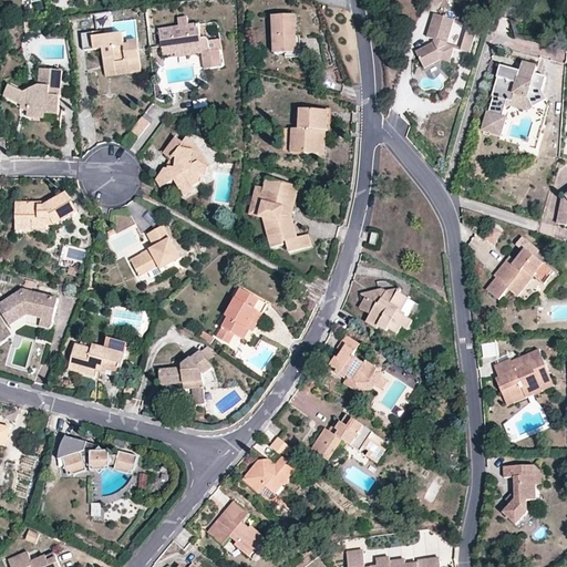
[(297,53),(296,16),(271,17),(275,54),(297,53)]
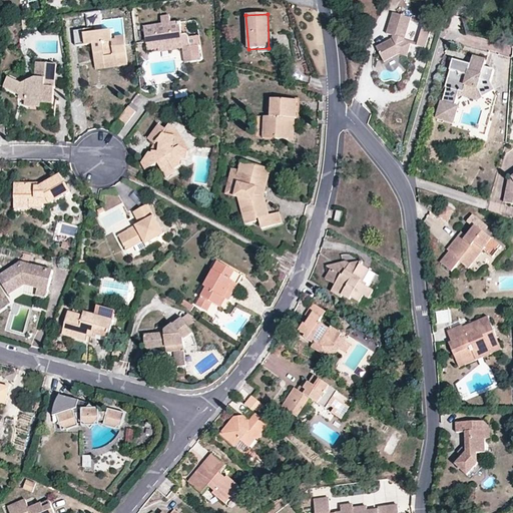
[(404,42),(412,20),(394,15),(387,35),(394,38),(393,40),(376,49),(383,60),(400,51),(408,54),(411,45),(404,42)]
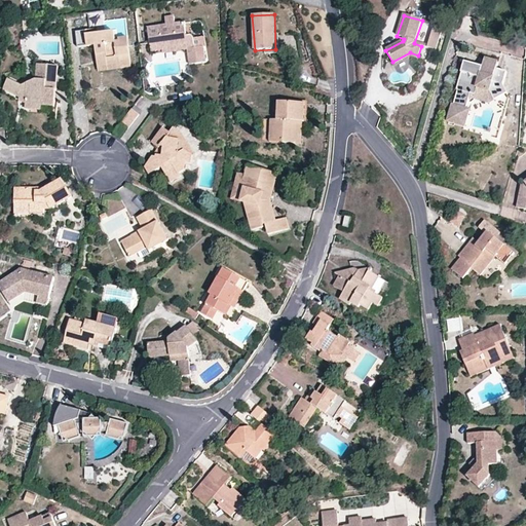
[(186,26),(185,22),(176,23),(175,16),(165,17),(166,25),(148,28),(151,48),(186,44),(187,50),(190,65),(207,63),(204,47),(195,48),(194,39),(193,37),(192,36),(187,36),(185,27),(186,26)]
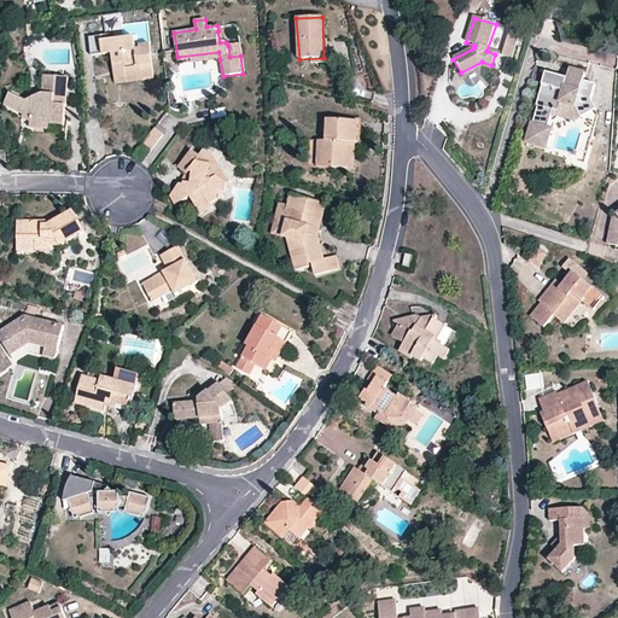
[(512,63),(519,35),(509,31),(501,59),(512,63)]
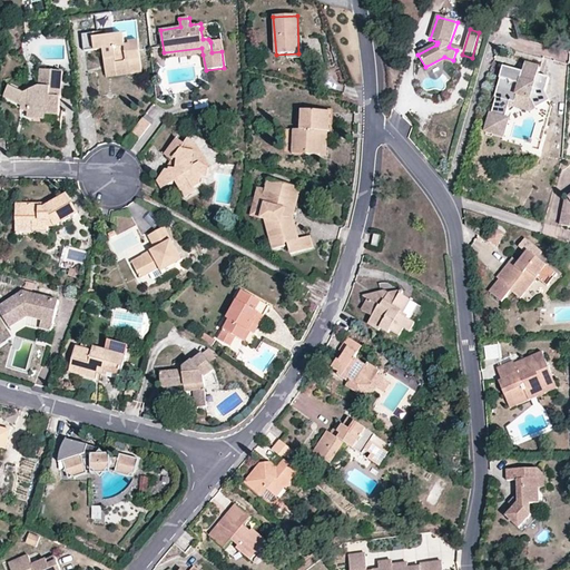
[(141,74),(138,41),(128,42),(128,45),(126,46),(125,36),(107,37),(106,32),(82,35),(84,51),(95,50),(95,51),(104,51),(105,59),(115,59),(115,65),(129,64),(130,71),(130,75),(141,74)]
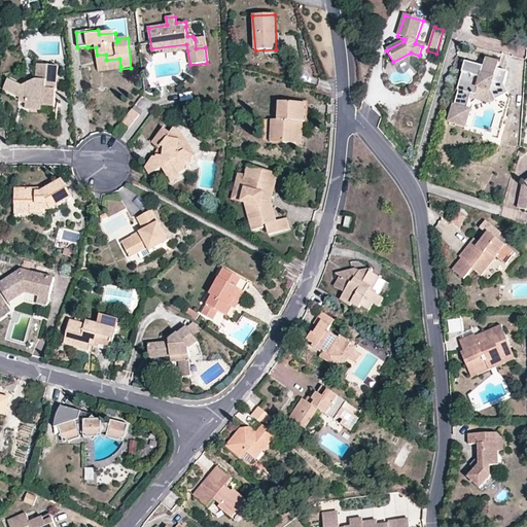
[(205,38),(195,39),(196,48),(205,47),(207,47),(205,38)]
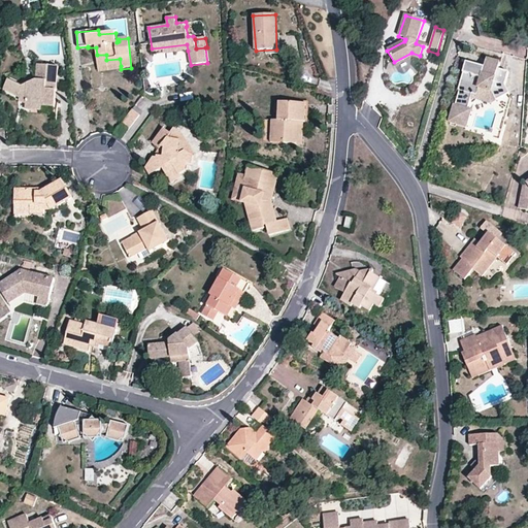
[(164,54),(188,51),(187,44),(152,48),(153,54),(164,52),(164,54)]
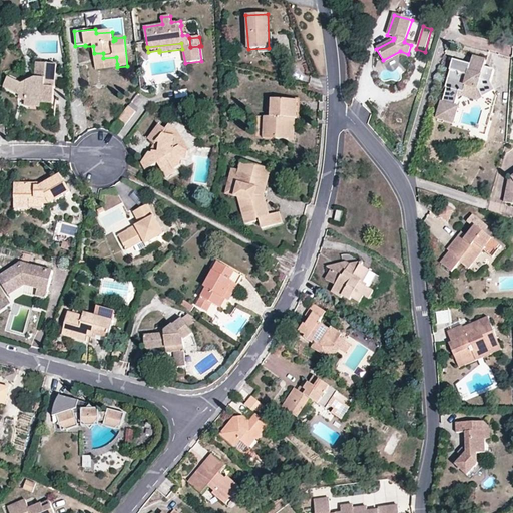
[(406,59),(408,54),(400,51),(383,60),(385,64),(399,58),(406,59)]
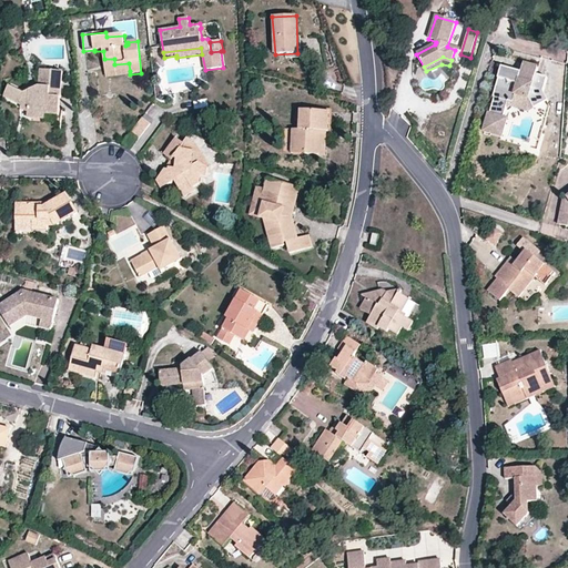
[(105,74),(130,71),(129,63),(114,64),(114,59),(104,59),(105,74)]
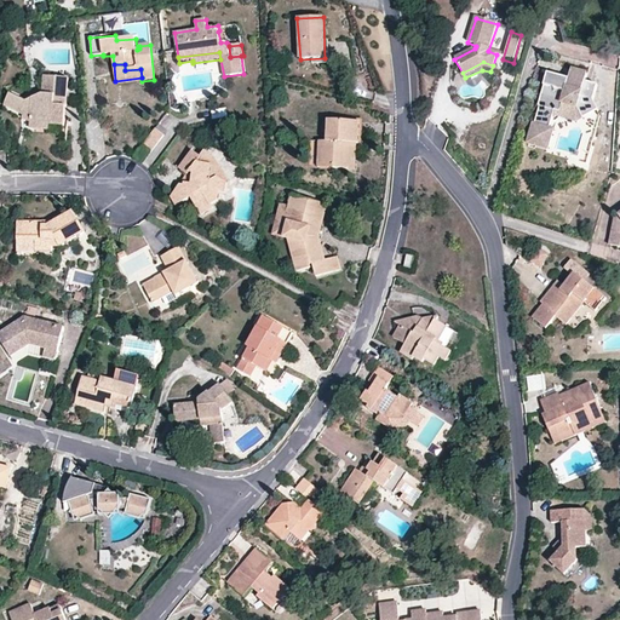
[(527,144),(547,150),(554,130),(550,130),(554,112),(560,113),(562,105),(575,109),(586,125),(584,132),(586,133),(584,142),(595,145),(603,115),(601,113),(602,112),(596,102),(600,87),(585,82),(586,75),(579,73),(569,78),(568,80),(547,74),(538,107),(539,108),(534,125),(533,125),(527,144)]
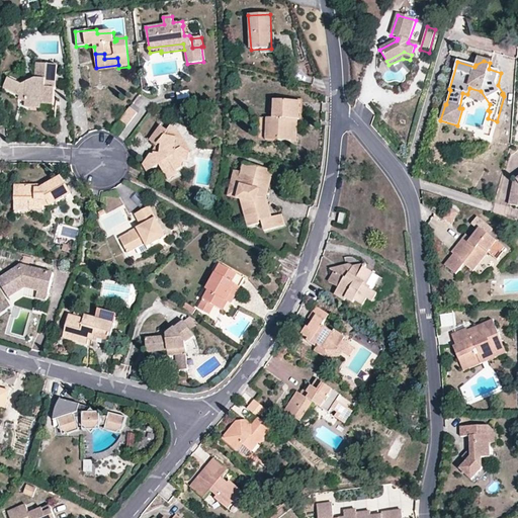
[(56,89),(58,66),(36,65),(35,79),(21,84),(8,78),(4,89),(19,96),(25,99),(25,104),(40,105),(41,97),(54,98),(55,89),(56,89)]
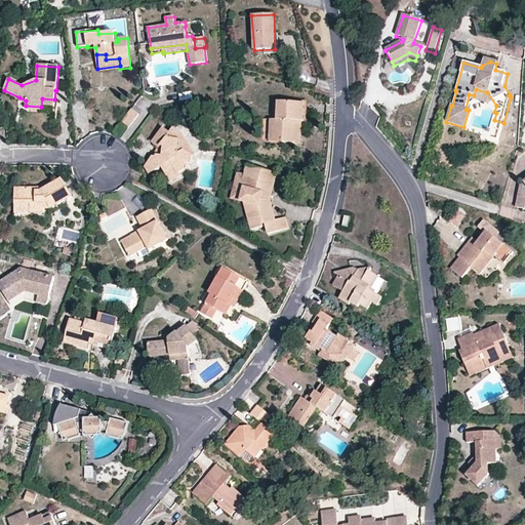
[(192,94),(179,95),(180,105),(193,103),(192,94)]
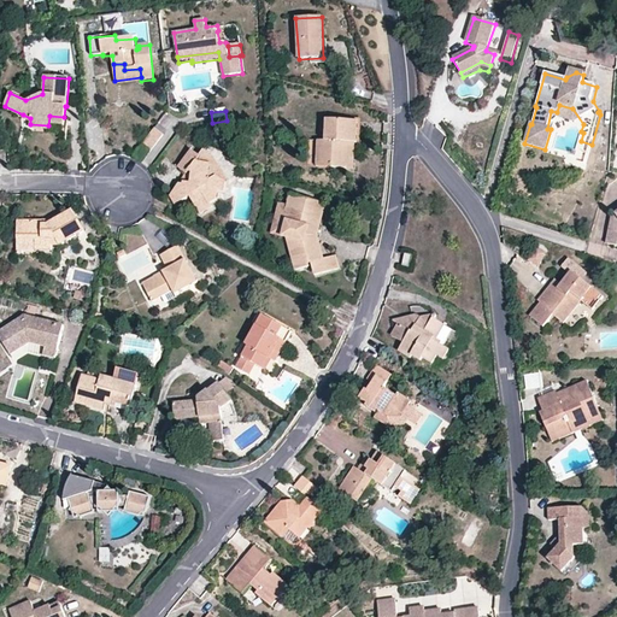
[(63,127),(64,117),(50,116),(48,125),(63,127)]
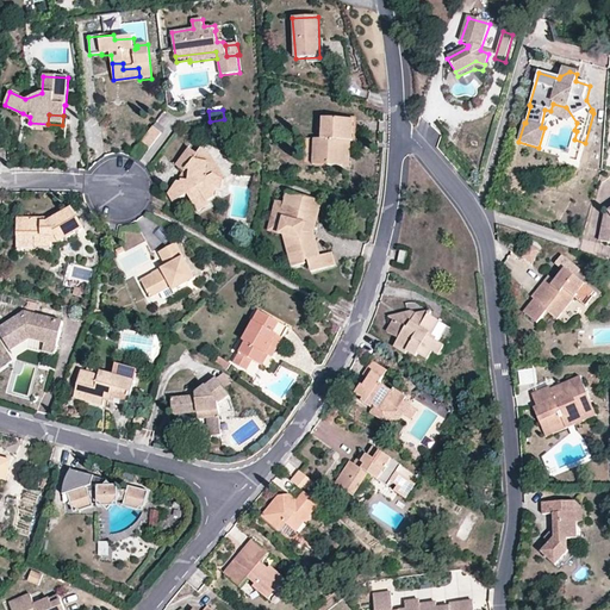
[(352,141),(353,120),(323,118),(322,139),(315,139),(313,165),(346,167),(347,141),(352,141)]
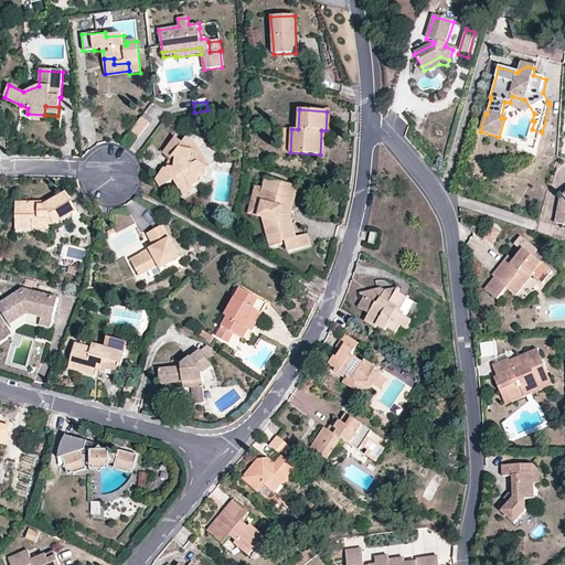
[(141,117),(130,132),(137,138),(149,123),(141,117)]
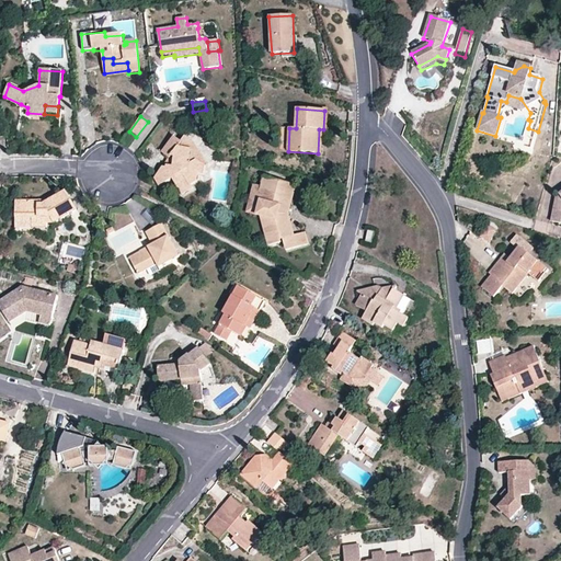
[(161,152),(169,158),(171,159),(171,158),(175,159),(173,167),(168,167),(167,168),(163,167),(155,179),(159,186),(173,180),(183,195),(194,190),(193,186),(197,182),(199,174),(204,174),(206,165),(203,163),(196,146),(197,144),(194,141),(194,142),(185,136),(181,141),(174,136),(161,152)]
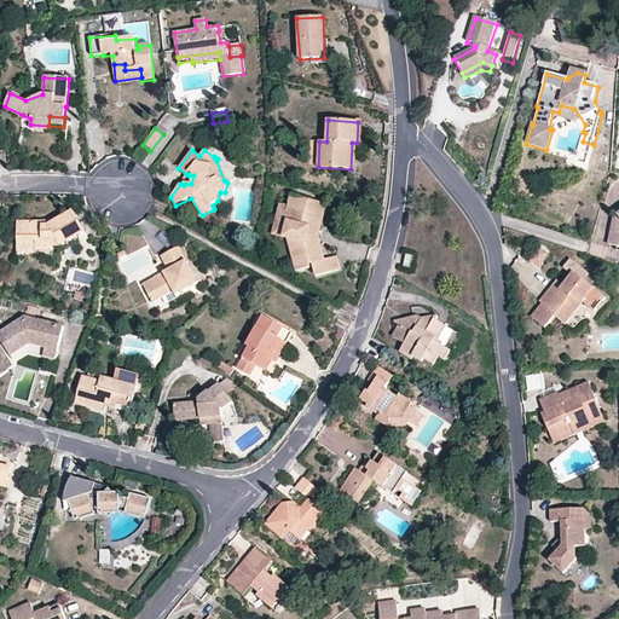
[(179,184),(180,184),(184,185),(185,184),(191,184),(194,175),(189,174),(189,175),(186,174),(179,184)]
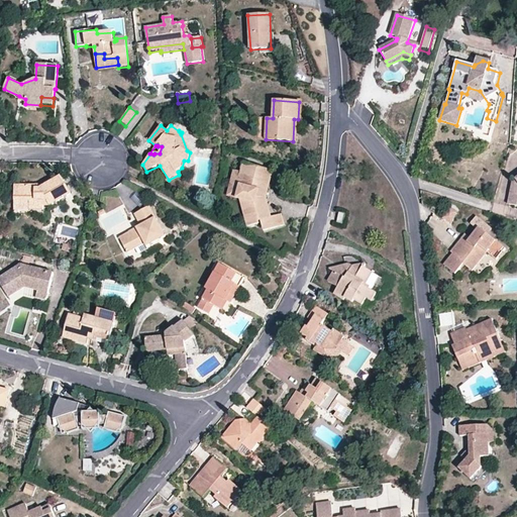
[(242,163),(240,172),(234,198),(240,200),(247,226),(259,223),(259,221),(261,220),(264,230),(285,225),(282,214),(272,216),(269,205),(266,206),(263,196),(260,195),(267,169),(242,163)]
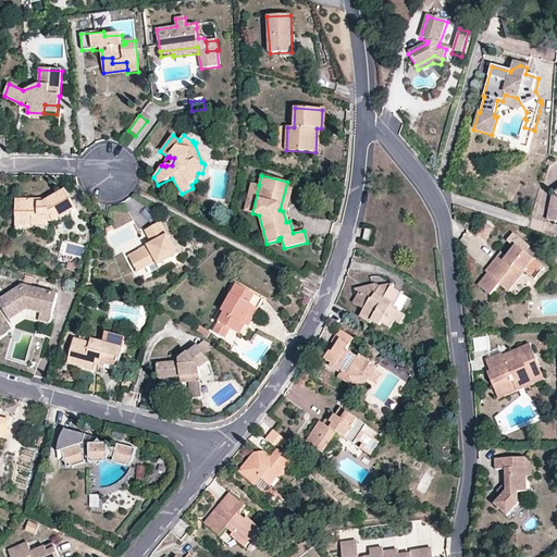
[(295,184),(287,182),(280,210),(283,211),(286,222),(289,221),(287,212),(295,184)]
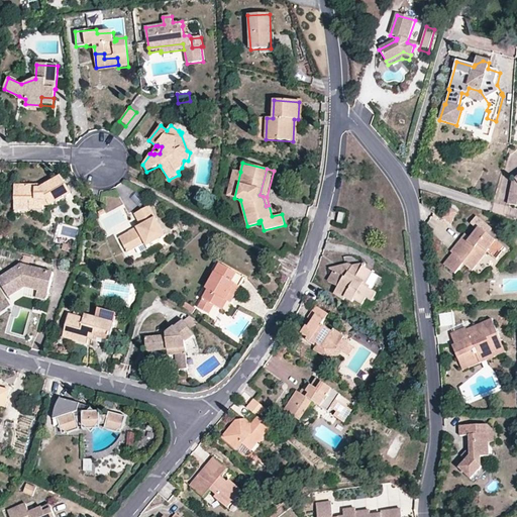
[(226,196),(234,198),(240,172),(233,170),(226,196)]
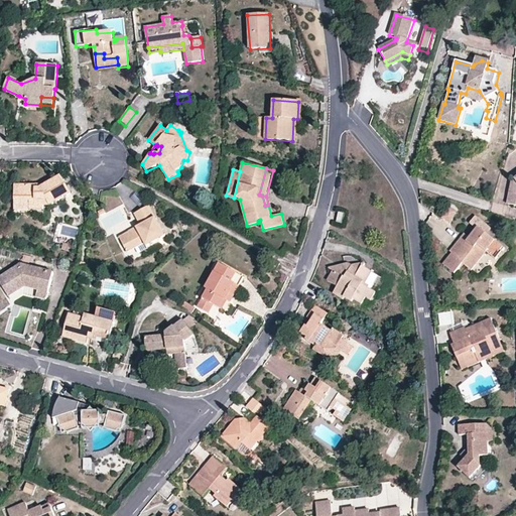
[(71,194),(60,175),(43,184),(14,184),(13,212),(42,212),(43,206),(49,206),(71,194)]
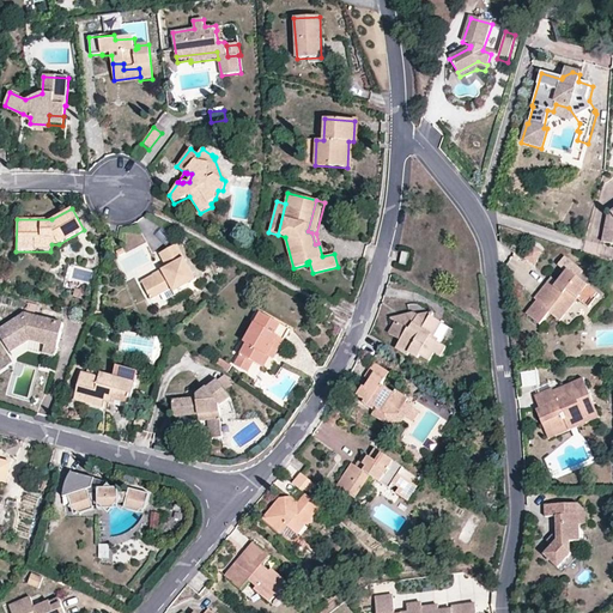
[(165,267),(161,269),(163,274),(143,285),(151,299),(173,290),(174,292),(196,280),(177,244),(159,254),(165,267)]
